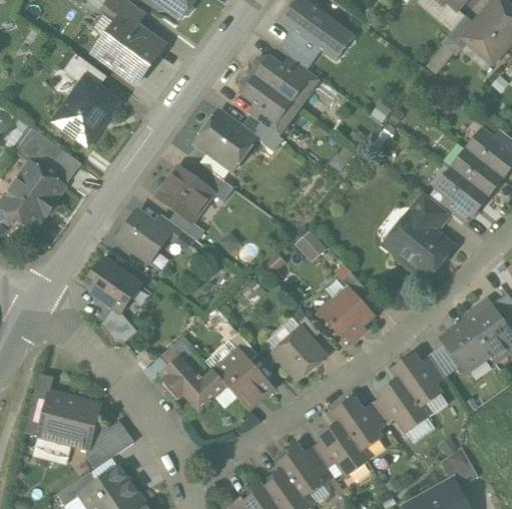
[(107,0),(100,11),(114,21),(118,14),(133,25),(143,11),(128,0),(107,0)]
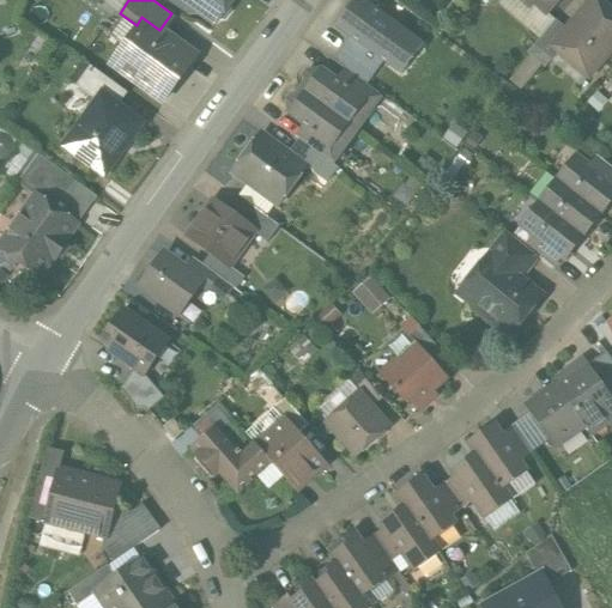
[(179,0),(192,10),(198,8),(214,20),(217,16),(224,14),(230,7),(229,0),(179,0)]
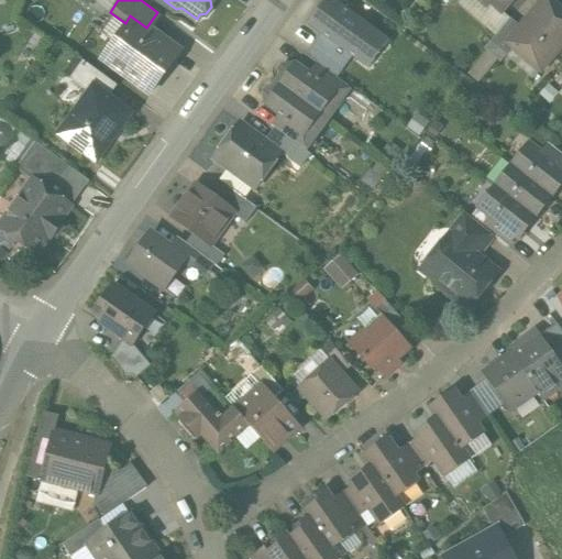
[(388,37),(337,0),(321,0),(306,22),(324,35),(318,44),(345,64),(351,55),(355,58),(356,57),(367,66),(388,37)]
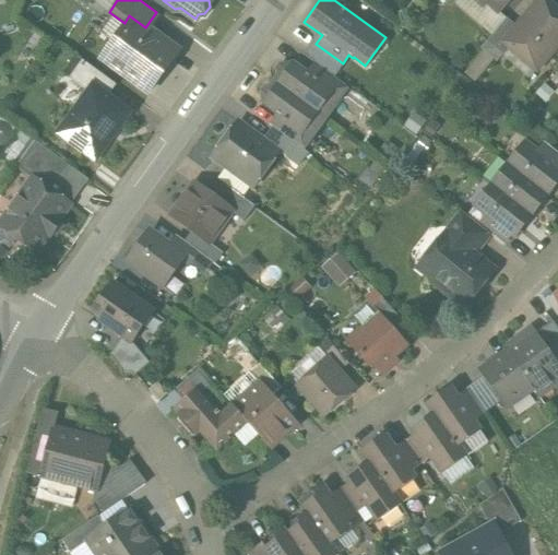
[(536,0),(515,24),(502,39),(509,46),(535,68),(557,40),(557,8),(548,0),(536,0)]
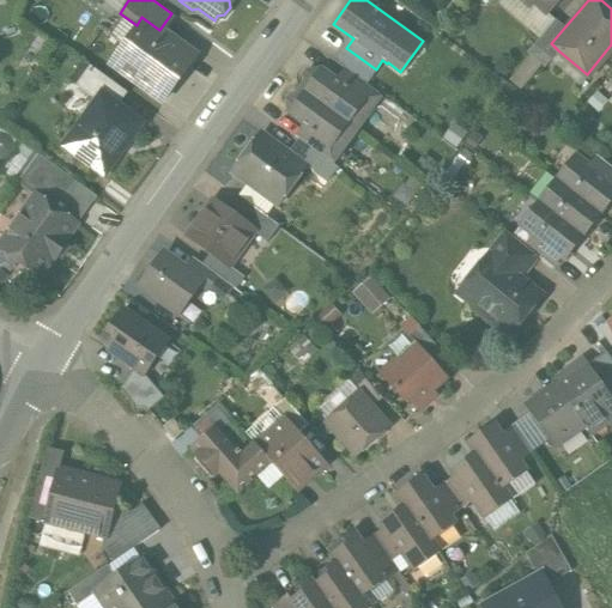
[(159,30),(141,17),(137,25),(110,60),(162,97),(193,55),(159,30)]
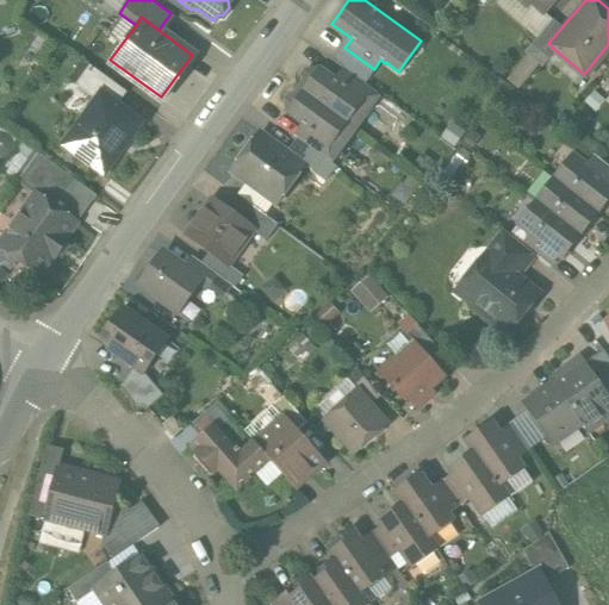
[(563,26),(553,17),(523,50),(541,64),(555,50),(548,43),(563,26)]
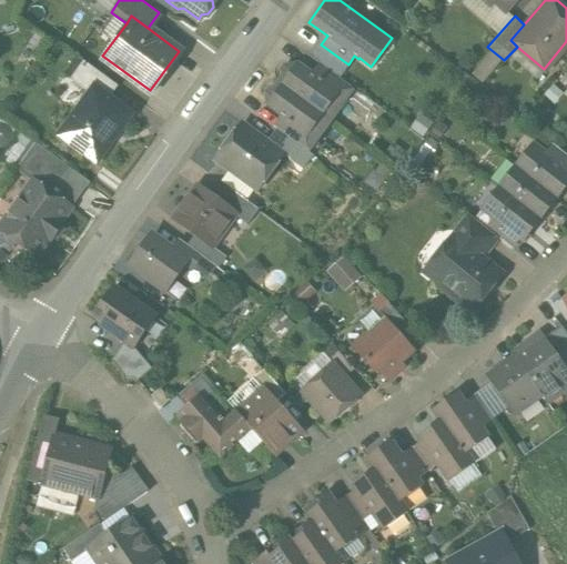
[(340,76),(348,64),(321,44),(312,56),(325,66),(340,76)]
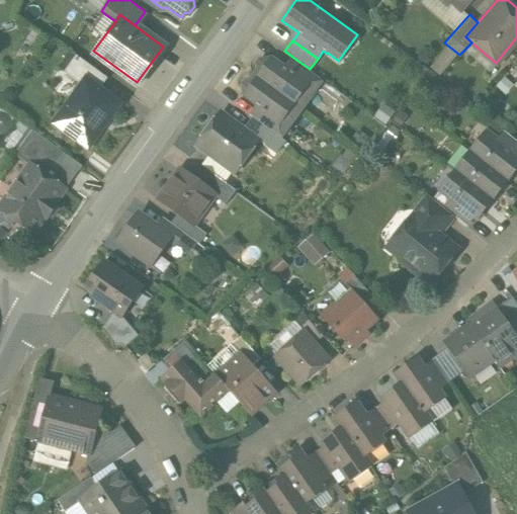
[(65,71),(81,82),(85,77),(99,87),(106,76),(77,54),(65,71)]
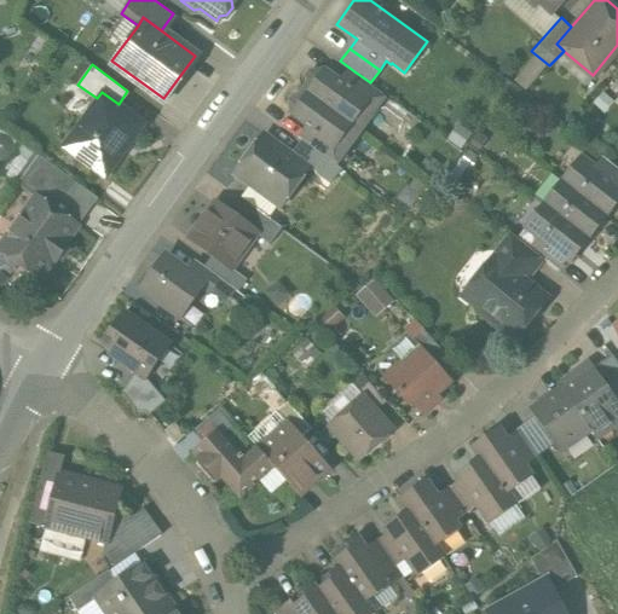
[(345,84),(322,68),(310,70),(306,75),(307,82),(304,87),(358,127),(367,117),(365,110),(371,103),(345,84)]
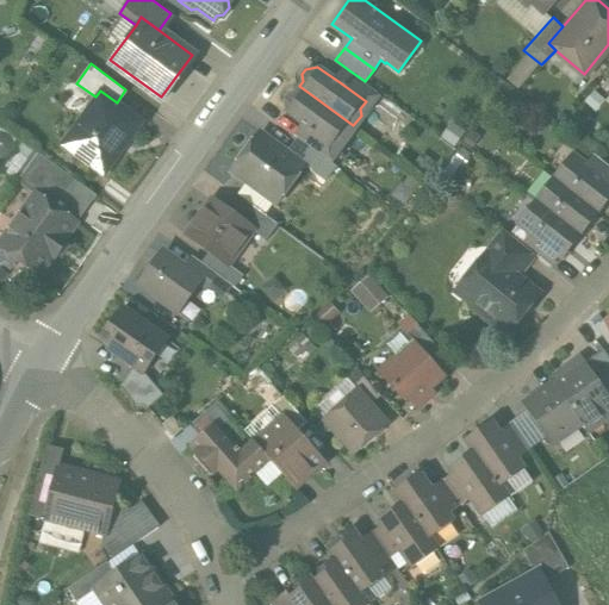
[(349,70),(340,82),(366,101),(372,99),(378,92),(365,81),(349,70)]
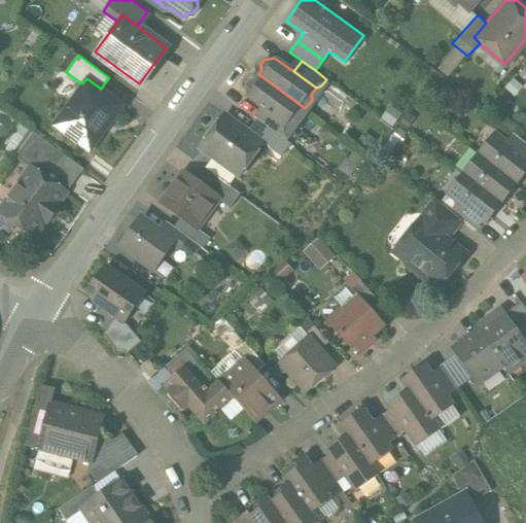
[(305,108),(258,74),(254,78),(249,79),(246,84),(247,95),(267,108),(266,109),(288,125),(293,118),(299,117),(305,108)]
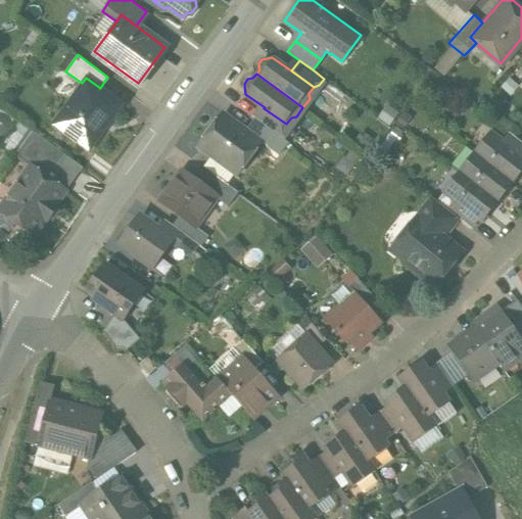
[(100,88),(86,78),(82,83),(56,120),(68,128),(66,132),(88,147),(121,102),(100,88)]
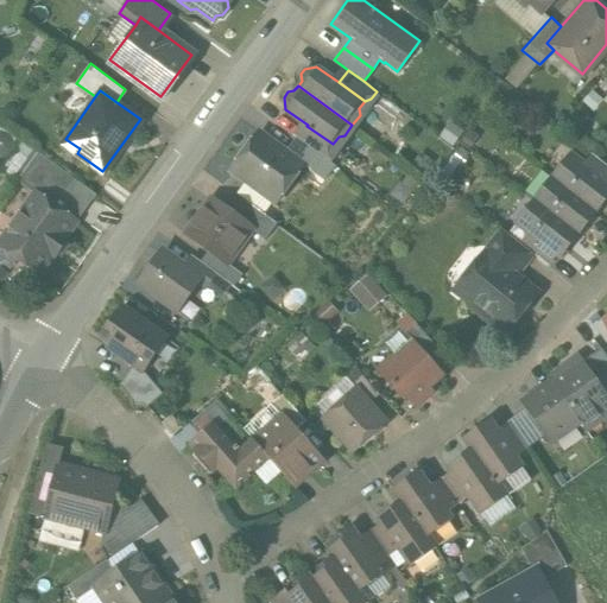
[(299,138),(328,159),(334,152),(333,144),(307,126),(299,138)]
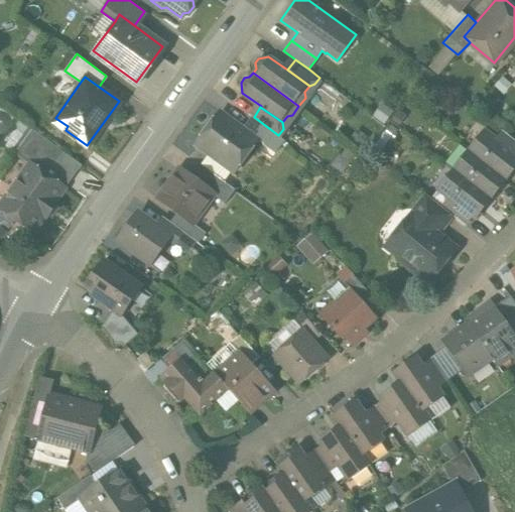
[(0,127),(9,129),(12,111),(0,109),(0,127)]
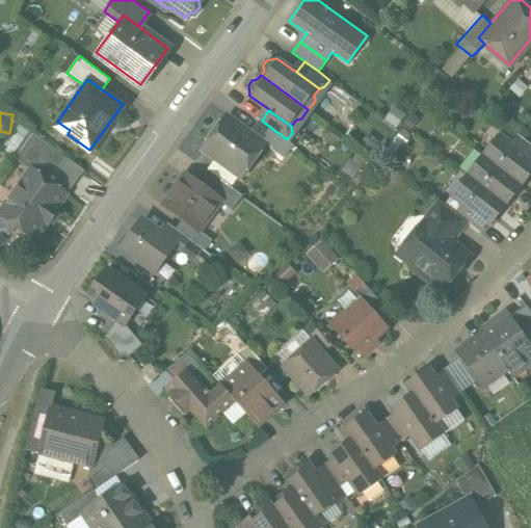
[(250,130),(227,112),(220,122),(216,122),(213,127),(213,131),(201,148),(214,158),(238,176),(239,177),(265,141),(250,130)]
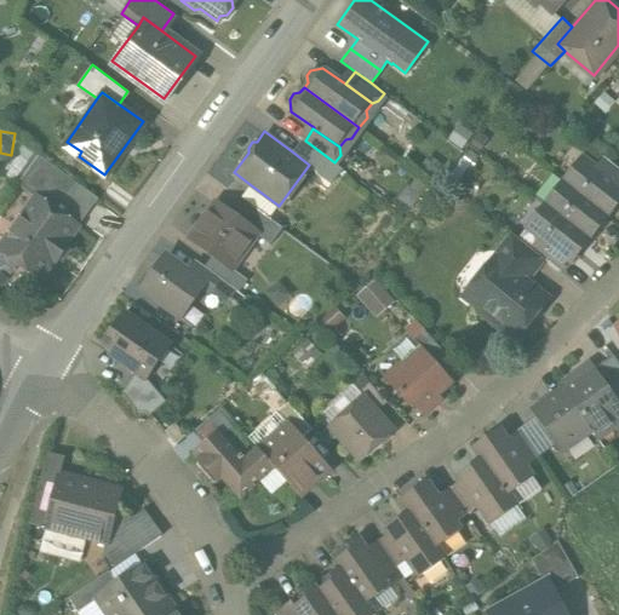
[(302,138),(292,151),(309,165),(317,171),(316,172),(330,180),(340,166),(334,162),(305,141),(302,138)]
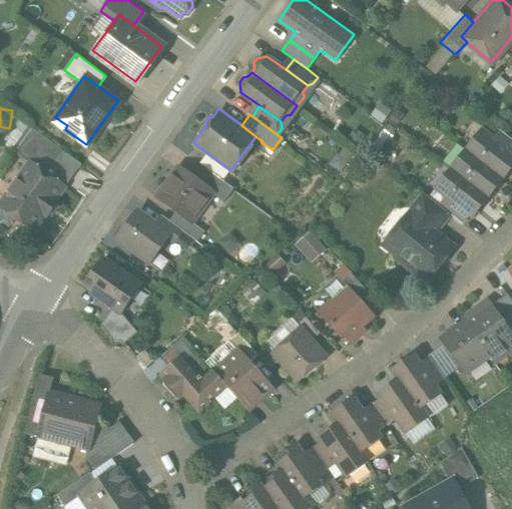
[(14,150),(28,160),(63,185),(80,162),(31,126),(14,150)]
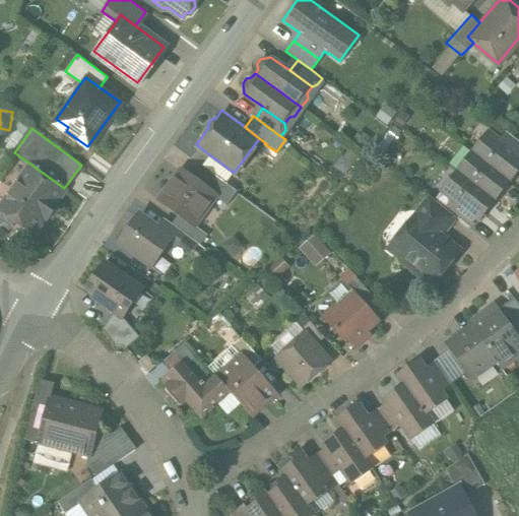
[(518,140),(506,130),(499,140),(518,155),(518,140)]
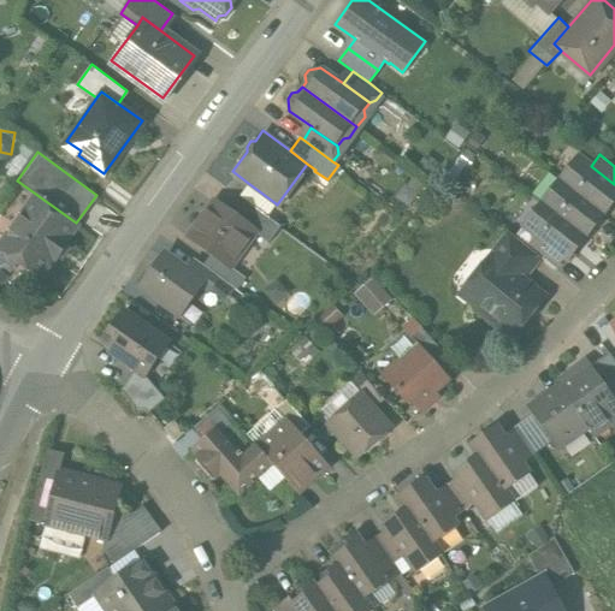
[(614,184),(591,166),(578,155),(560,178),(602,212),(614,195),(614,184)]
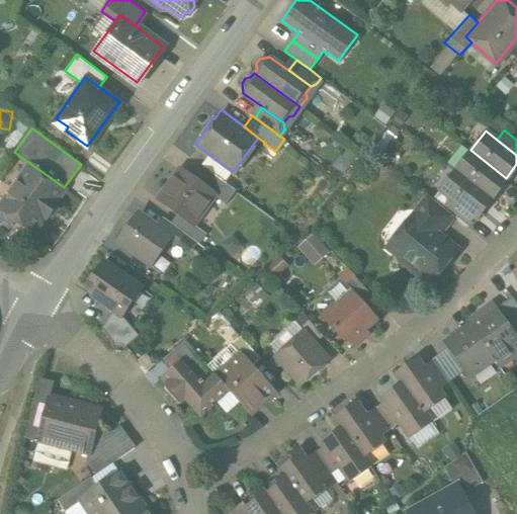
[(506,178),(470,150),(455,169),(491,197),(506,178)]
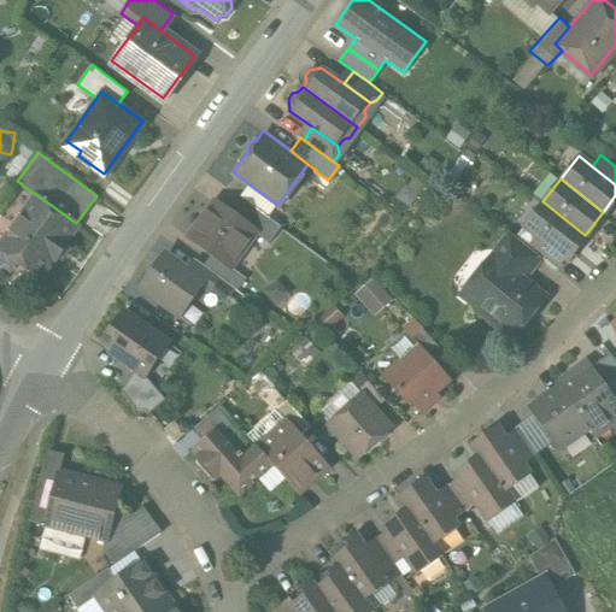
[(246,199),(268,215),(276,204),(248,183),(239,194),(246,199)]
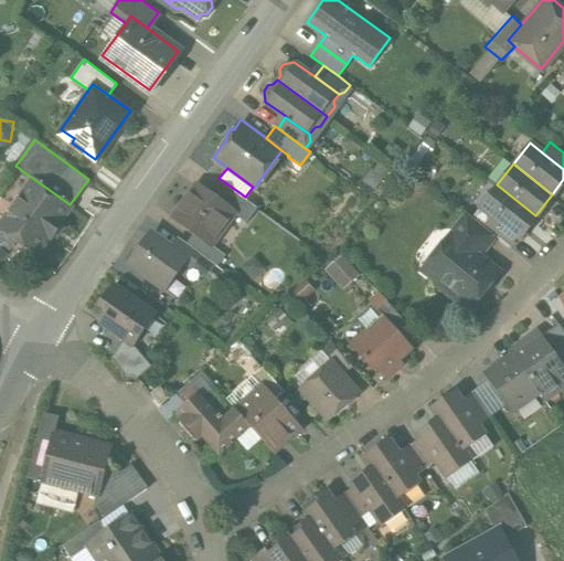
[(70,204),(31,177),(0,220),(0,225),(35,252),(48,235),(50,236),(62,220),(60,219),(70,204)]
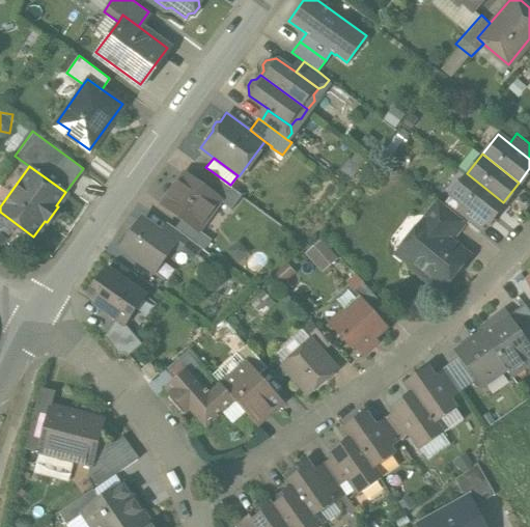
[(201,185),(184,171),(161,201),(183,218),(198,229),(219,200),(220,198),(201,185)]
